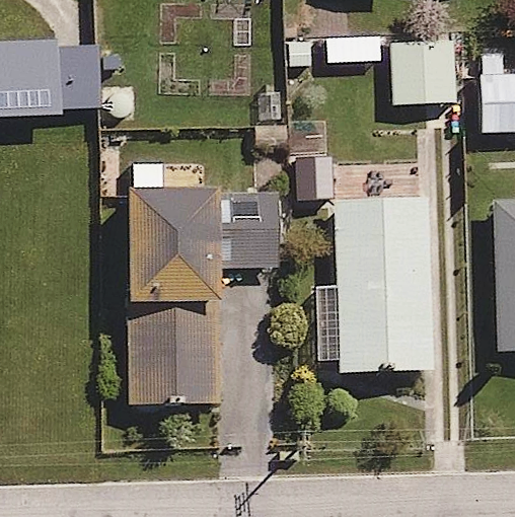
[(457,39),(392,40),(393,81),(385,81),(386,105),(459,104),(457,39)]
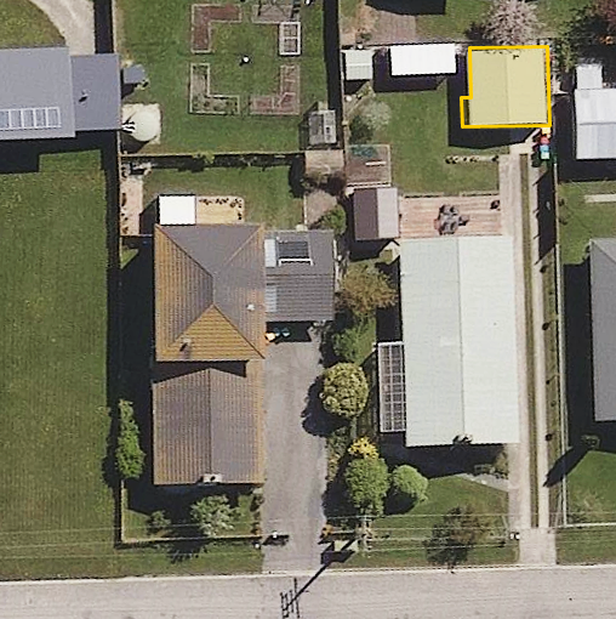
[(606,63),(572,64),(575,160),(615,158),(615,83),(608,84),(606,63)]
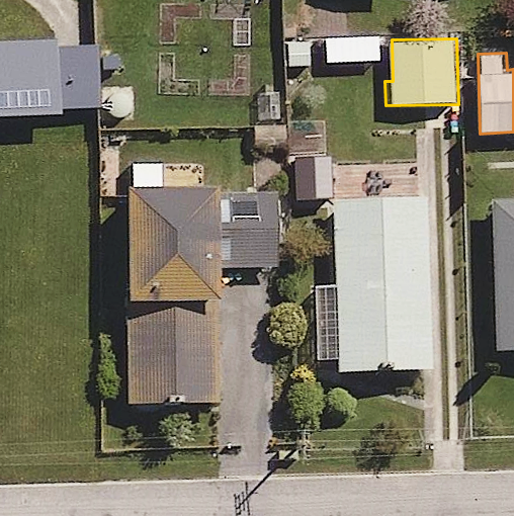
[(225,209),(218,209),(218,188),(168,190),(166,161),(132,162),(133,194),(122,194),(132,404),(225,400),(219,268),(277,265),(274,197),(255,197),(256,223),(226,225),(225,209)]
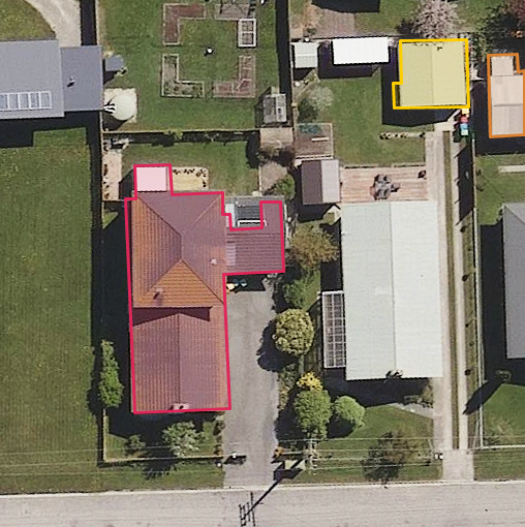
[(437,200),(340,203),(342,288),(321,288),(322,369),(342,368),(342,378),(441,376),(437,200)]
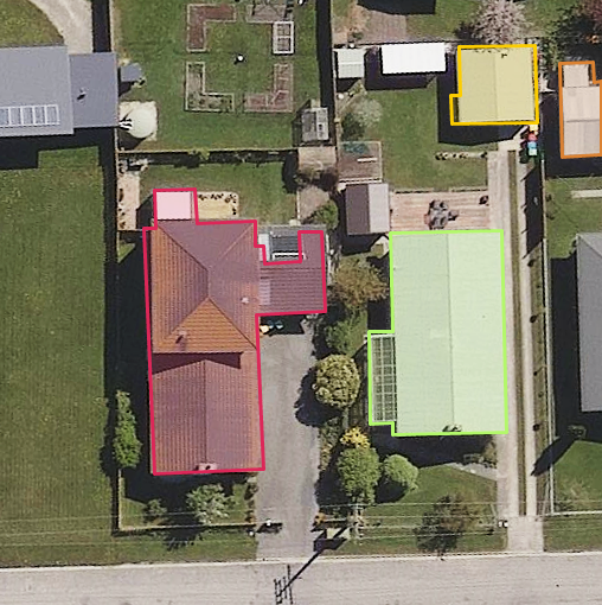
[(601,233),(577,235),(583,412),(601,411),(601,233)]
